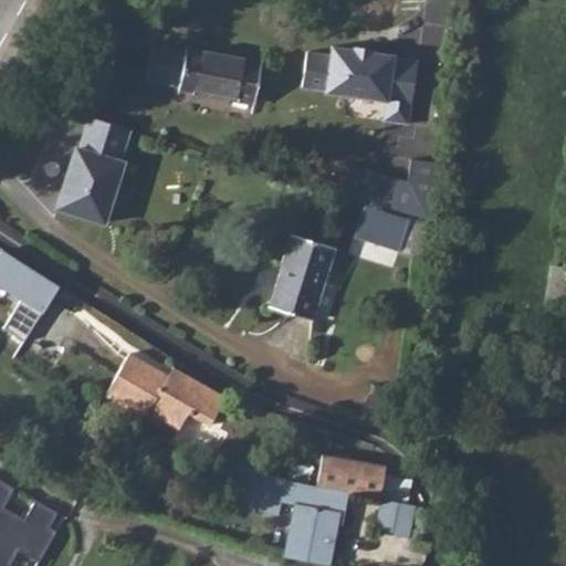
[(152,44),(146,80),(178,85),(254,97),(261,59),(221,52),(220,55),(202,53),(203,50),(185,46),(185,50),(152,44)]
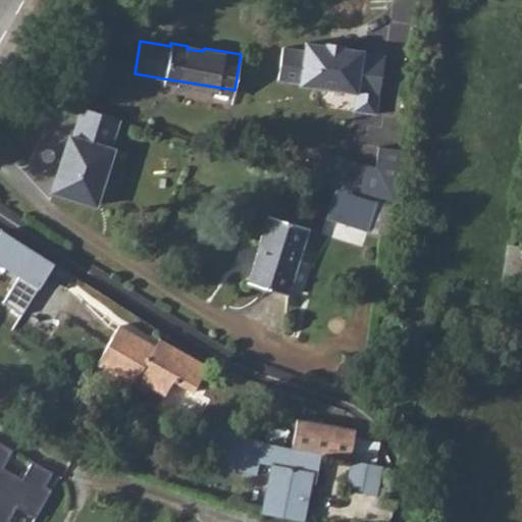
[(354,110),(376,114),(385,56),(327,42),(326,45),(307,41),(306,49),(283,46),(278,77),(300,82),(300,84),(356,93),(354,110)]
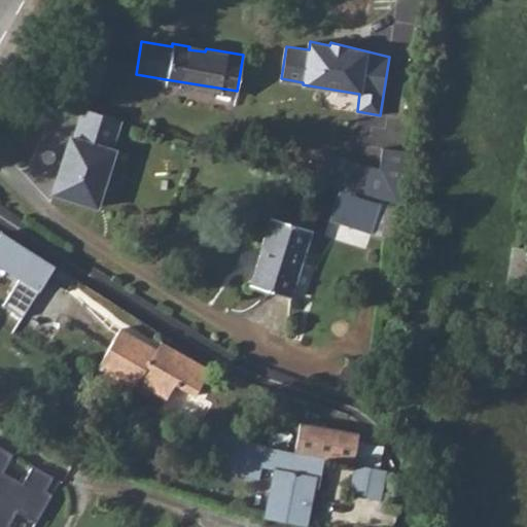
[(120,120),(83,108),(74,138),(70,137),(53,192),(97,207),(114,150),(111,149),(120,120)]
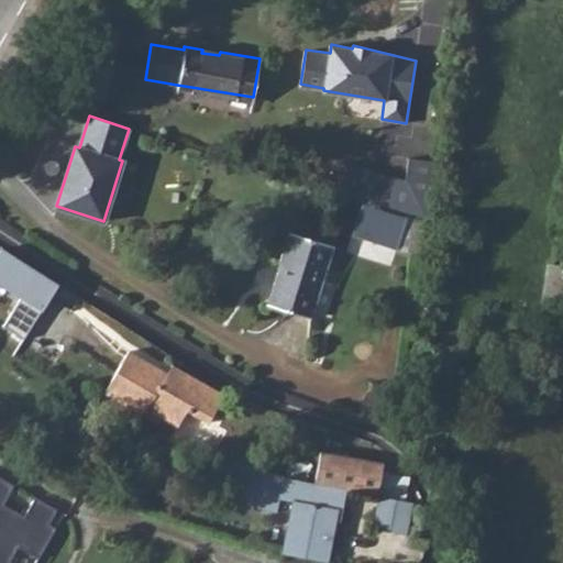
[(352,165),(343,194),(427,218),(433,163),(410,159),(407,180),(352,165)]
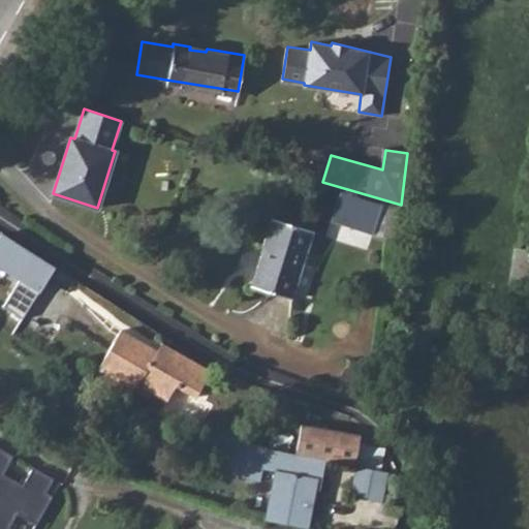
[(332,220),(373,234),(383,204),(342,190),(332,220)]
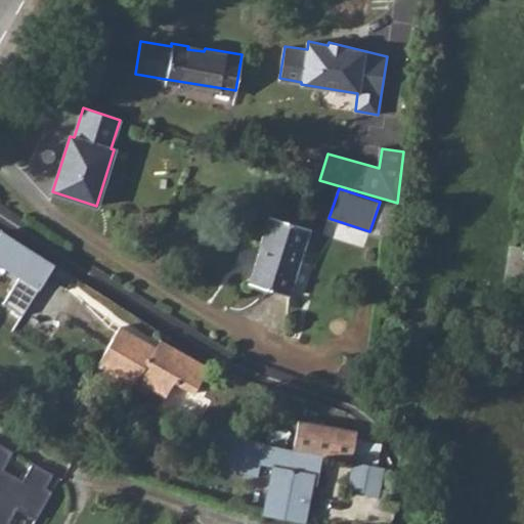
[(385,204),(381,236),(392,237),(396,207),(385,204)]
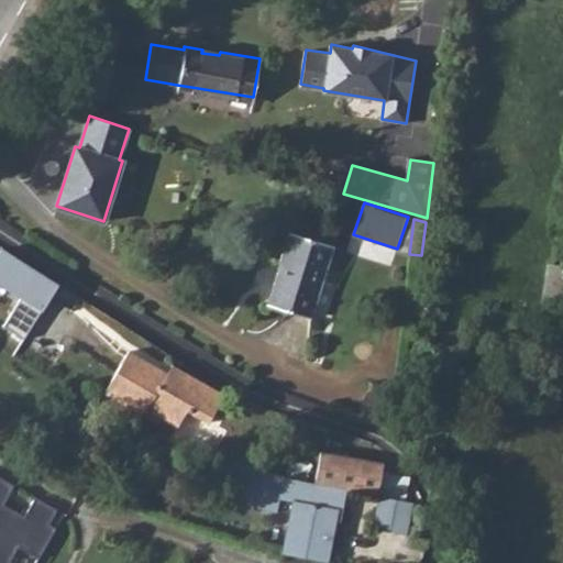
[(289,232),(266,304),(309,318),(331,245),(289,232)]
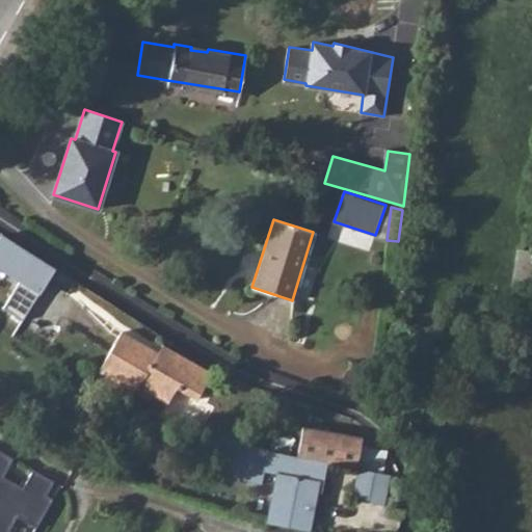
[(0,265),(26,281),(9,309),(23,317),(54,266),(5,236),(3,238),(0,243),(0,265)]
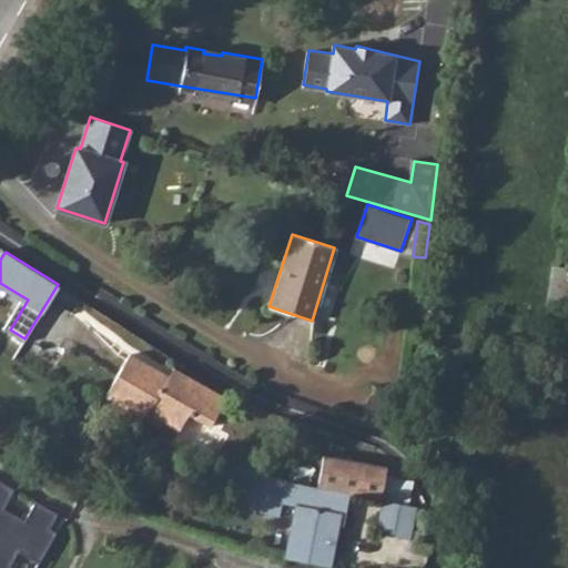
[(149,413),(179,430),(188,414),(210,426),(226,398),(185,375),(178,387),(166,382),(170,377),(131,355),(129,354),(128,356),(104,396),(144,419),(149,413)]
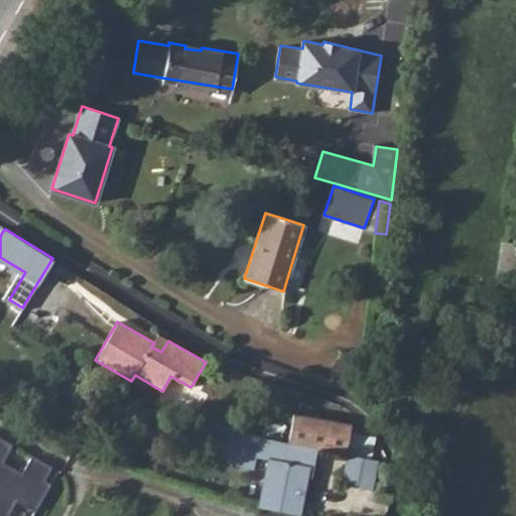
[(294,411),(288,441),(317,447),(345,454),(351,423),(294,411)]
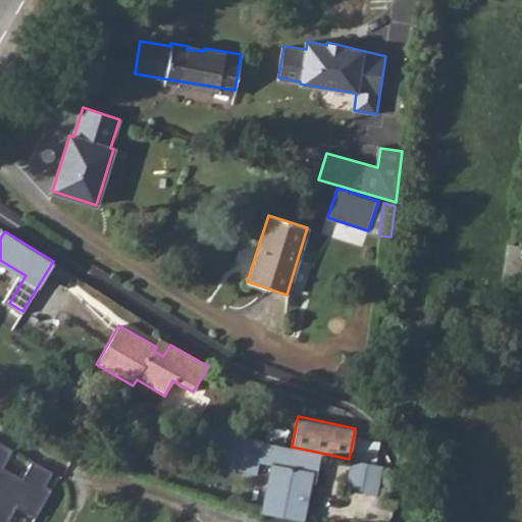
[(315,483),(321,453),(292,447),(263,440),(216,429),(209,464),(256,474),(259,462),(271,464),(261,512),(303,521),(311,482),(315,483)]
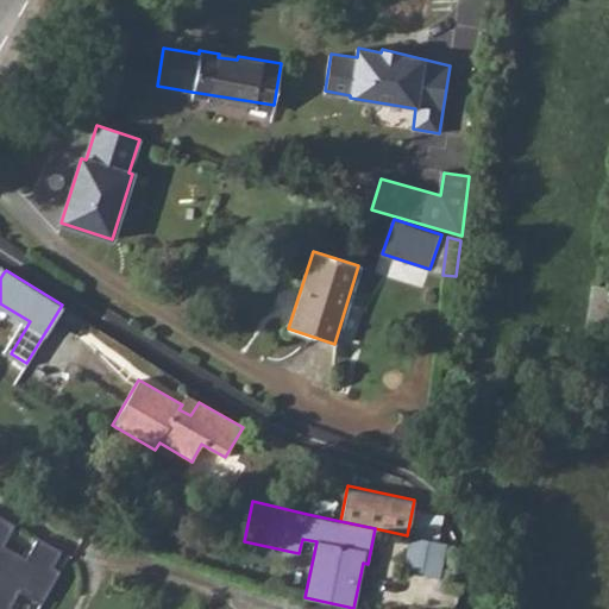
[(416,509),(413,533),(439,538),(444,514),(416,509)]
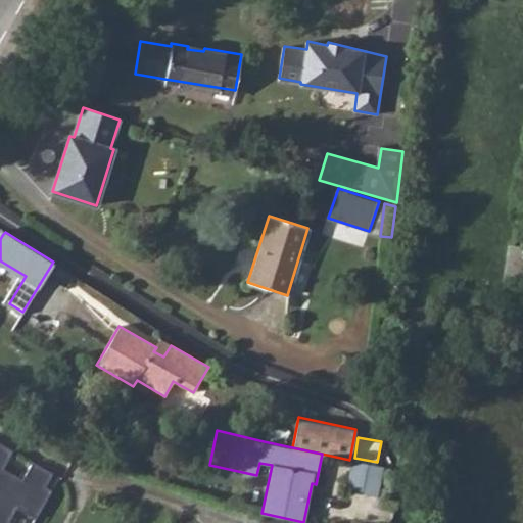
[(0,522),(14,522),(10,521),(18,508),(37,518),(53,489),(47,486),(54,474),(34,462),(24,479),(4,468),(14,450),(0,442),(0,522)]
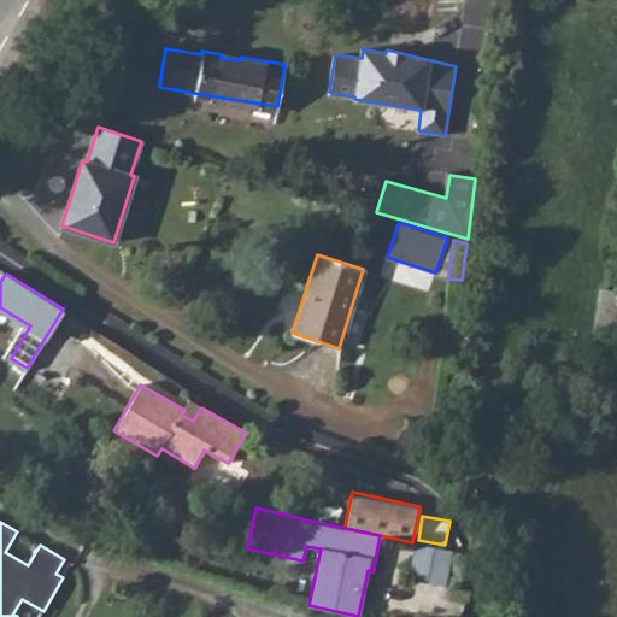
[(407,579),(442,586),(451,550),(415,542),(407,579)]
